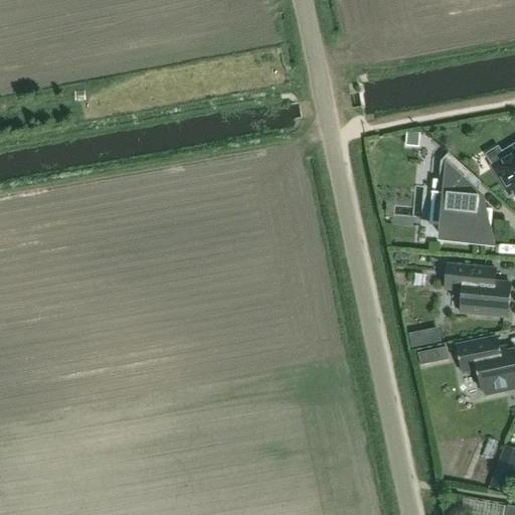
[(514,145),(502,153),(506,160),(493,168),(510,195),(514,192),(514,145)]
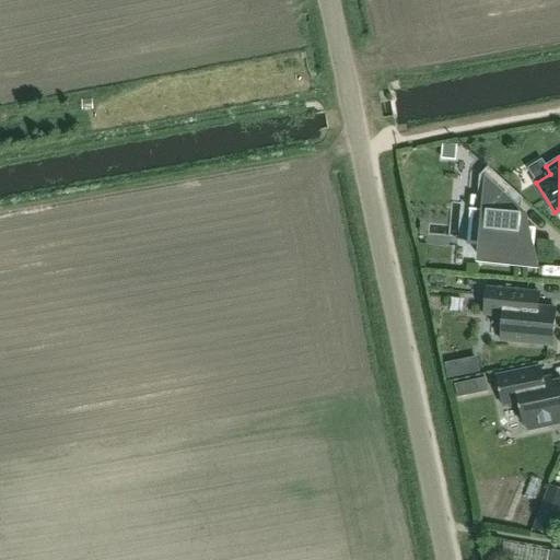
[(470,210),(470,211),(475,211),(473,230),(486,231),(482,261),(531,266),(532,245),(528,244),(529,234),(520,233),(520,231),(521,231),(523,201),(524,200),(488,167),(479,177),(477,210),(470,210)]
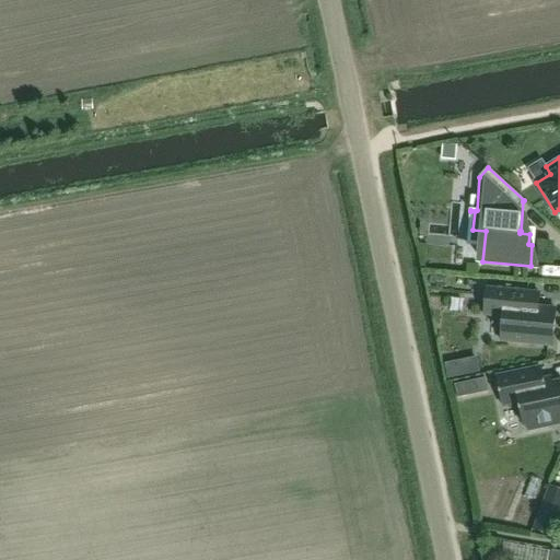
[(500,341),(552,347),(556,311),(538,308),(539,293),(487,289),(483,316),(502,318),(500,341)]
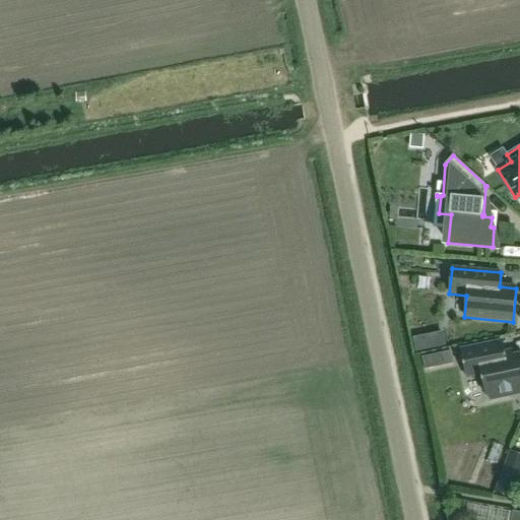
[(519,355),(513,358),(512,352),(505,353),(503,342),(460,351),(466,379),(481,376),(486,396),(489,395),(490,401),(519,394),(519,355)]
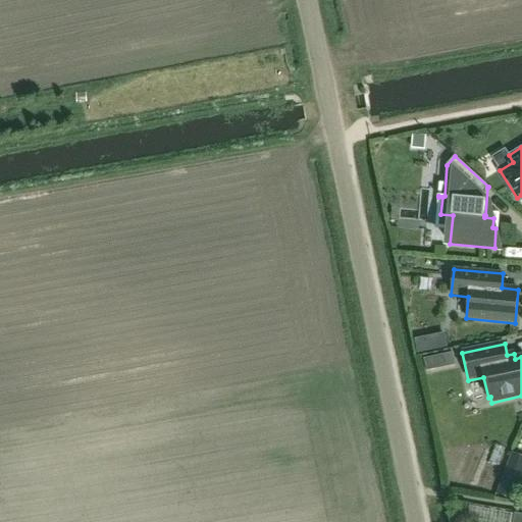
[(427,371),(437,369),(434,356),(424,359),(427,371)]
